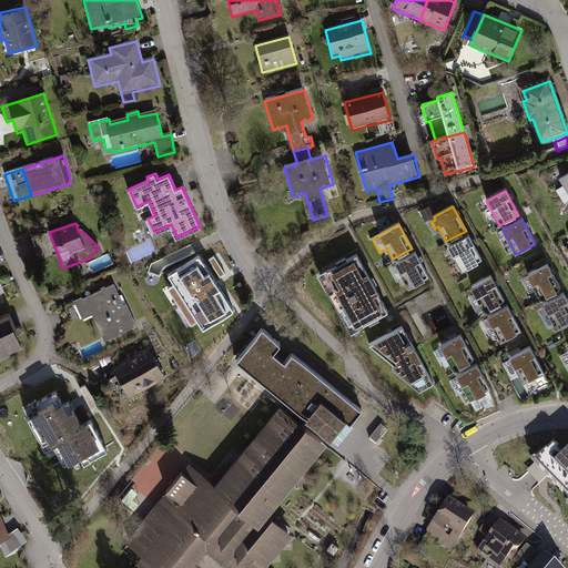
[(41,262),(58,255),(49,232),(32,239),(41,262)]
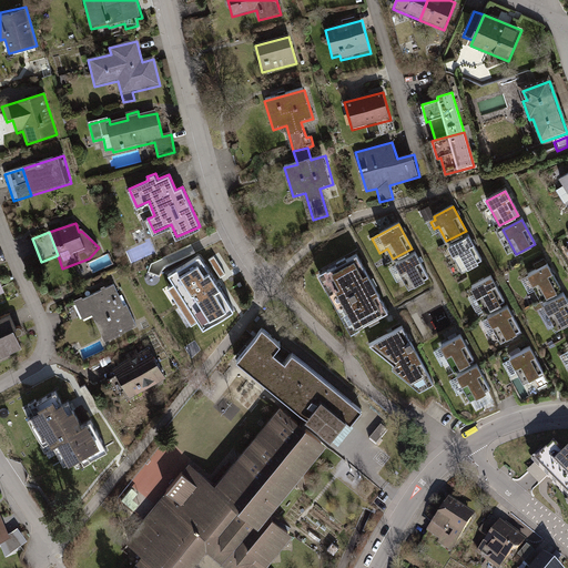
[(483,262),(469,237),(450,247),(464,272),(483,262)]
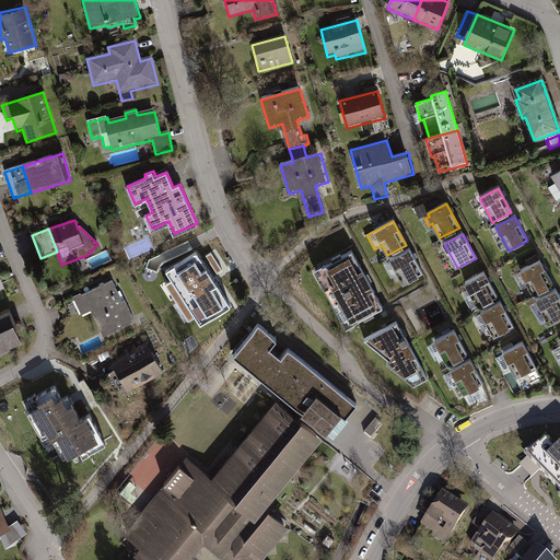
[(203,325),(231,306),(193,248),(156,273),(159,278),(147,286),(179,335),(200,321),(203,325)]
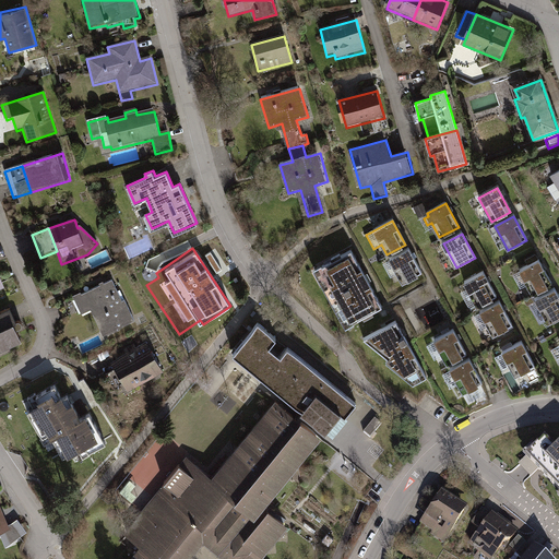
[(423,274),(409,250),(383,264),(391,278),(399,275),(404,285),(423,274)]
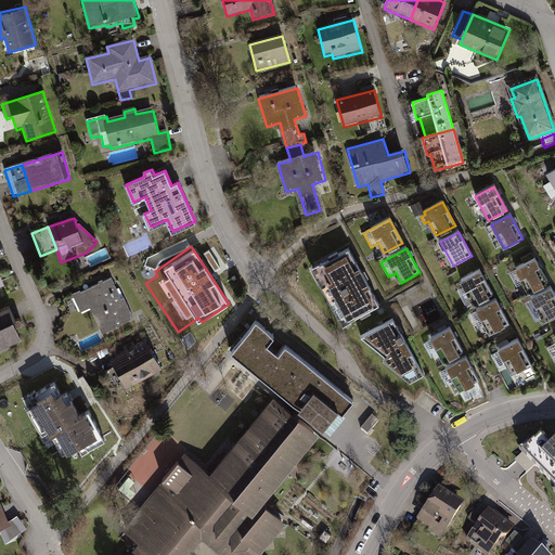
[(311,269),(340,327),(377,309),(348,250),(311,269)]
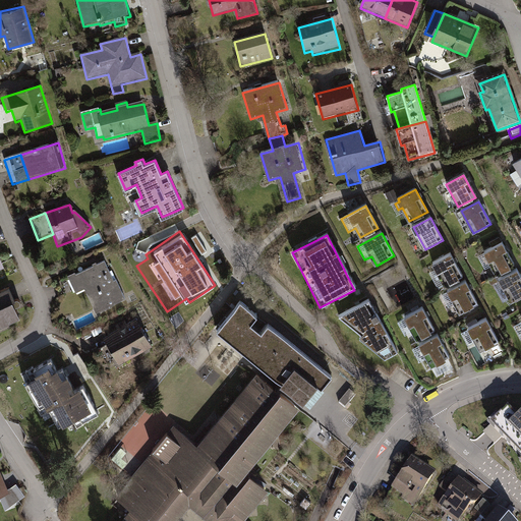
[(514,265),(502,242),(477,255),(484,269),(491,265),(497,274),(514,265)]
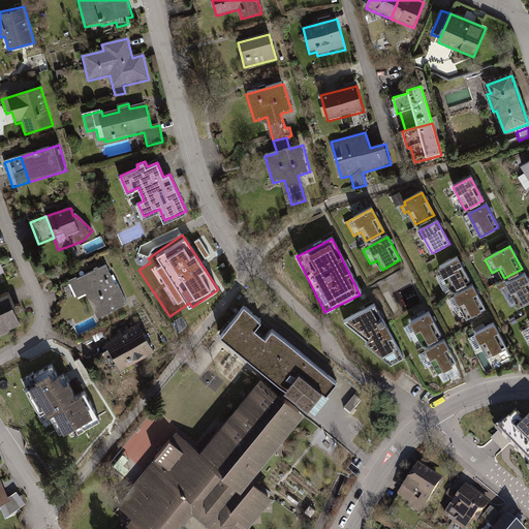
[(469,280),(457,257),(437,268),(442,275),(436,278),(444,293),(469,280)]
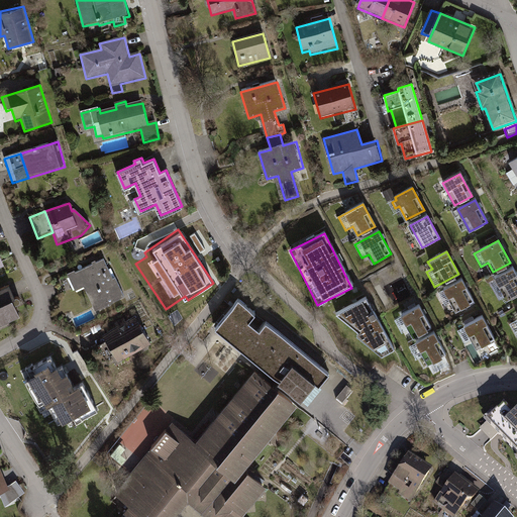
[(108,271),(104,261),(97,264),(96,262),(92,264),(93,267),(76,275),(75,272),(68,275),(77,294),(85,290),(96,314),(126,299),(111,270),(108,271)]
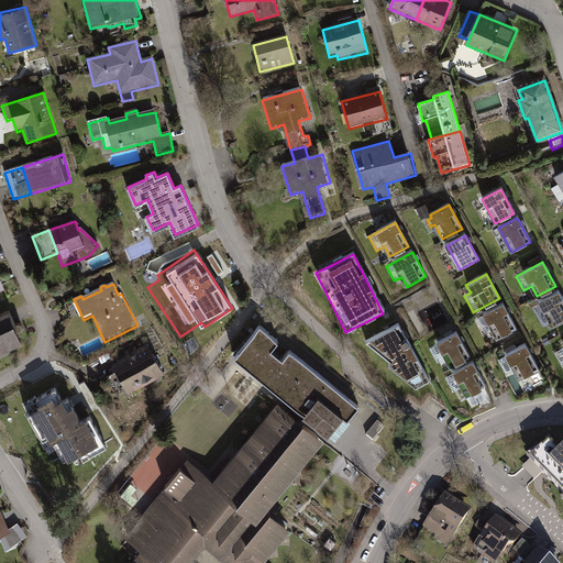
[(562,321),(562,299),(559,293),(538,304),(543,311),(537,315),(545,331),(562,321)]
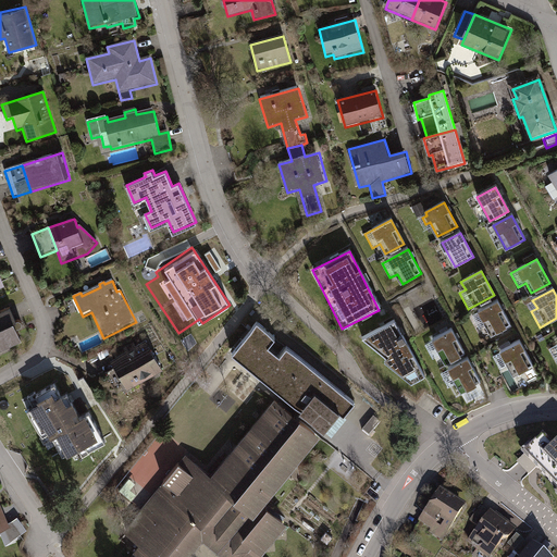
[(510,325),(498,301),(471,316),(479,330),(486,326),(492,336),(510,325)]
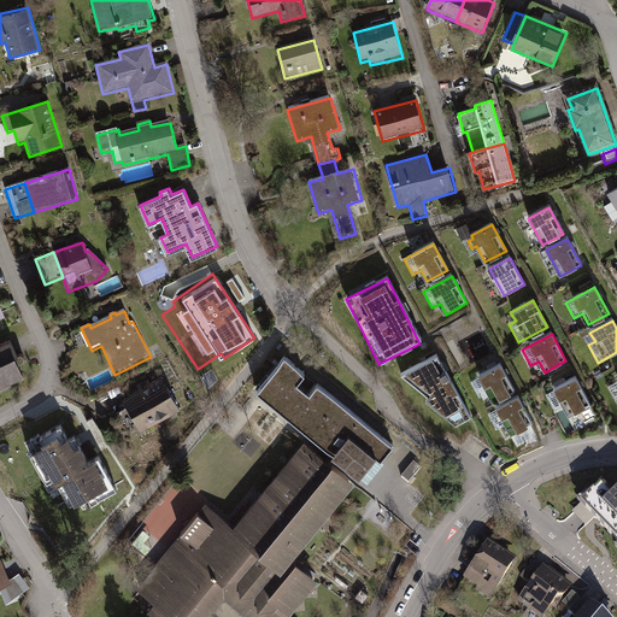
[(0,392),(3,391),(11,387),(9,382),(24,375),(18,363),(22,362),(23,360),(24,359),(24,358),(24,356),(22,354),(21,354),(18,354),(11,340),(0,345),(0,392)]
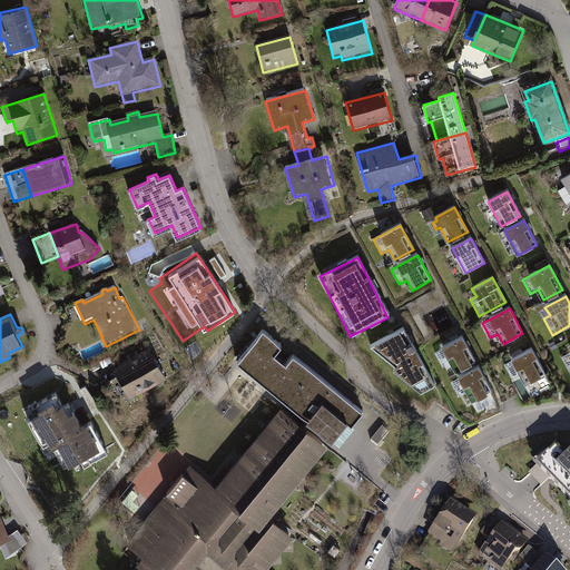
[(394,371),(422,394),(433,386),(403,330),(371,347),(396,369),(394,371)]
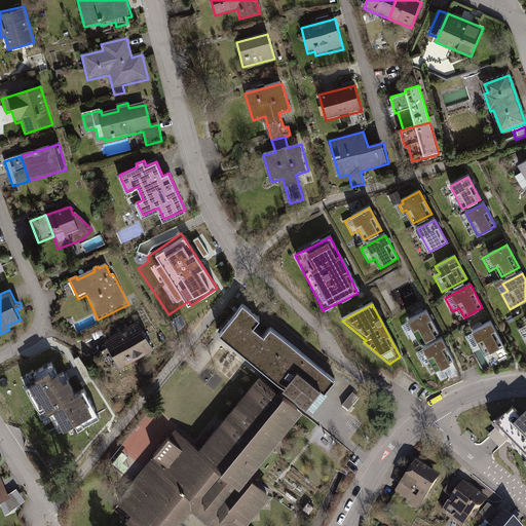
[(242,305),(219,333),(313,409),(336,380),(271,328),(264,336),(253,328),(260,318),(242,305)]
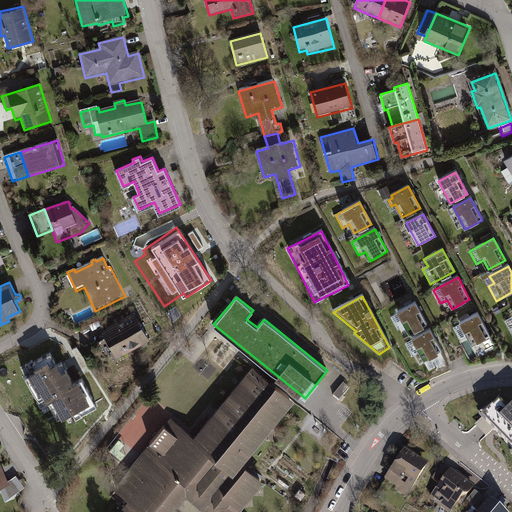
[(427,326),(415,304),(390,317),(397,330),(405,326),(409,335),(427,326)]
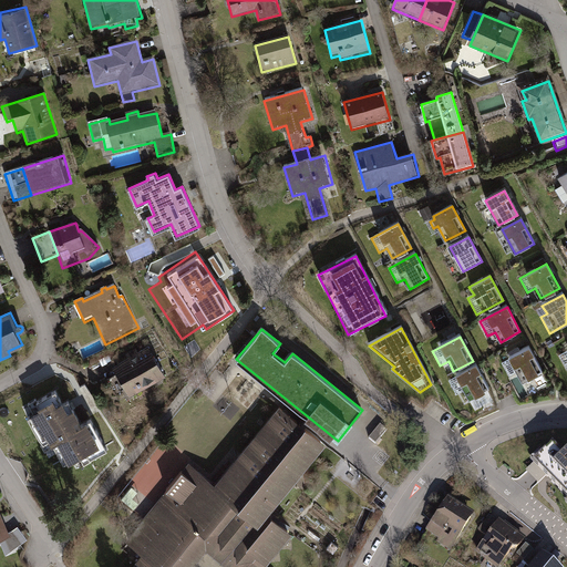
[(543,372),(529,348),(521,352),(519,350),(509,354),(512,358),(503,362),(511,377),(518,372),(524,382),(543,372)]
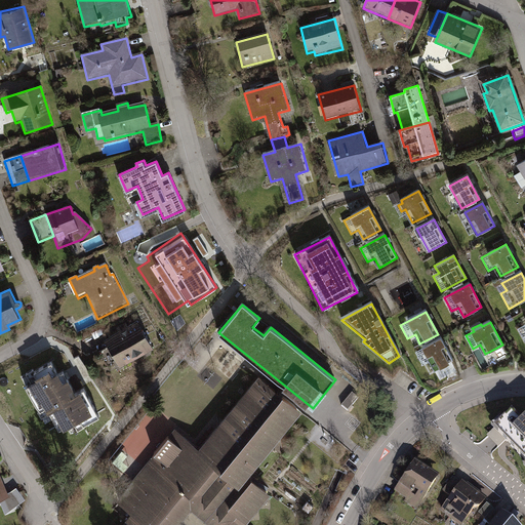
[(119,334),(105,342),(108,349),(117,365),(120,370),(154,351),(139,323),(130,328),(126,323),(116,328),(119,334)]
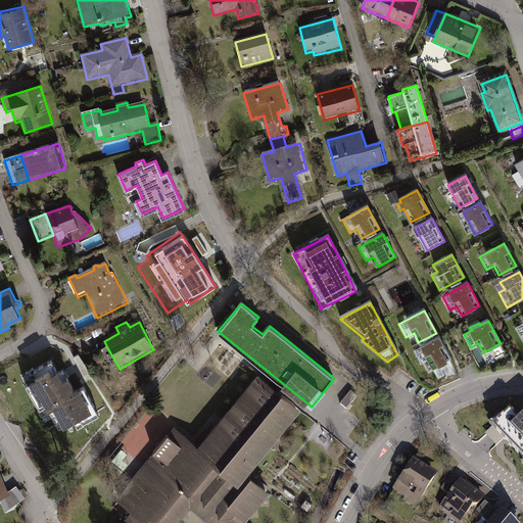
[(452,361),(440,338),(415,351),(422,365),(429,361),(434,370),(452,361)]
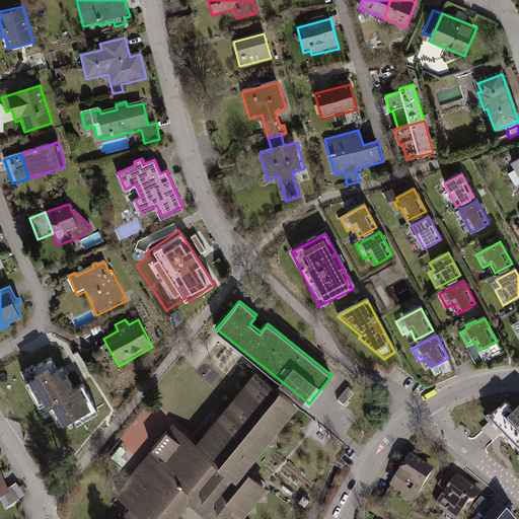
[(106,366),(116,361),(106,345),(97,350),(106,366)]
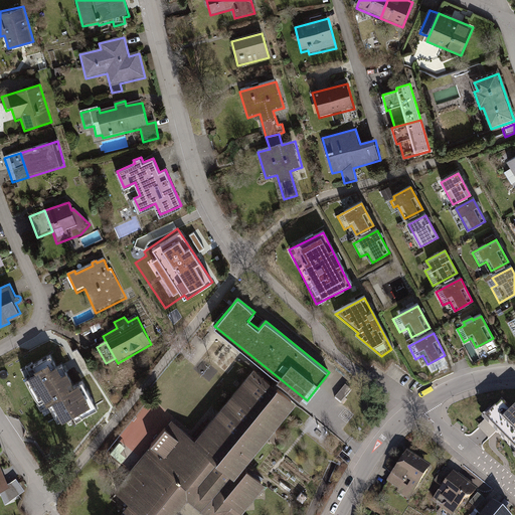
[(81,417),(97,408),(82,382),(73,387),(61,365),(57,367),(50,354),(31,364),(35,370),(25,376),(40,403),(46,400),(58,421),(78,411),(81,417)]
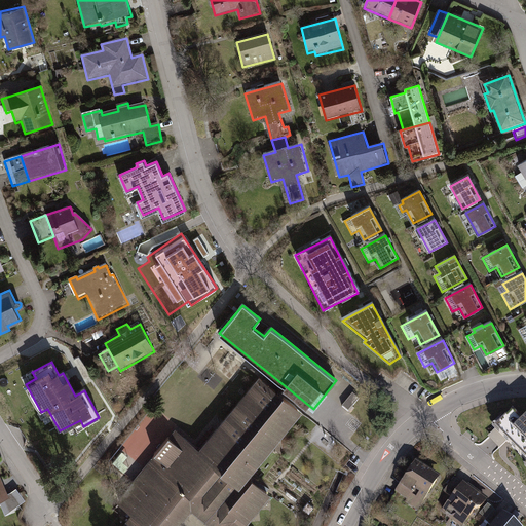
[(175,431),(118,503),(133,515),(147,525),(181,525),(190,515),(203,525),(249,525),(271,498),(267,495),(272,489),(256,477),(303,416),(258,381),(201,452),(175,431)]
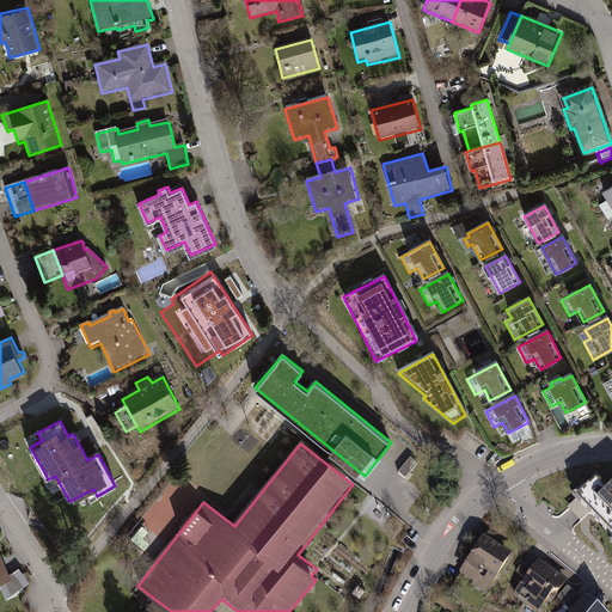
[(422,463),(415,457),(399,476),(407,482),(422,463)]
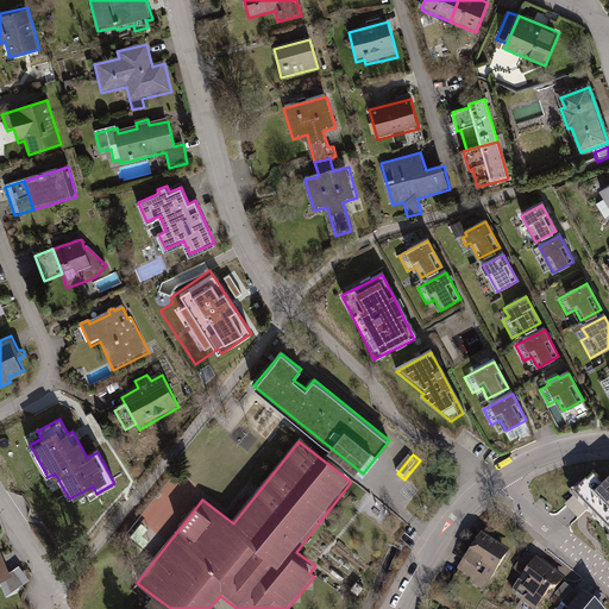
[(608,488),(606,491),(592,478),(572,500),(608,534),(608,488)]
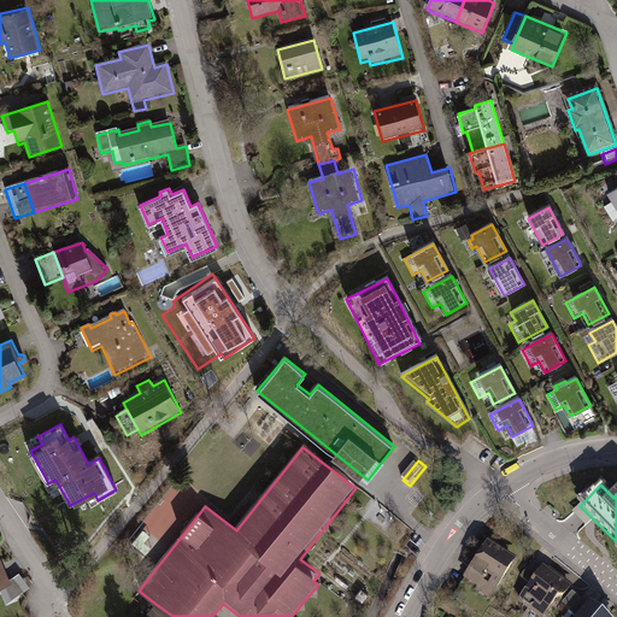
[(371,501),(360,516),(397,546),(409,532),(371,501)]
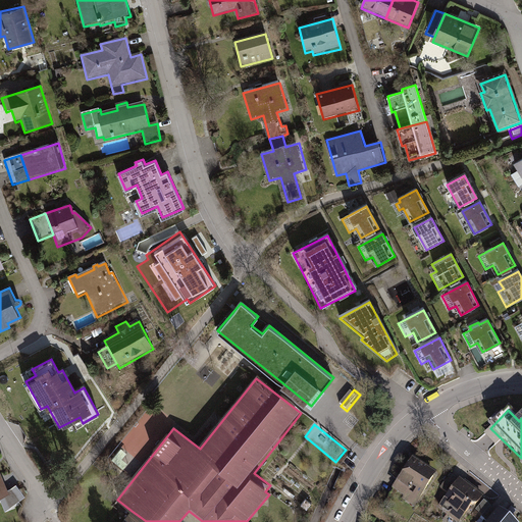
[(413,460),(393,492),(405,501),(403,504),(415,511),(437,475),(413,460)]
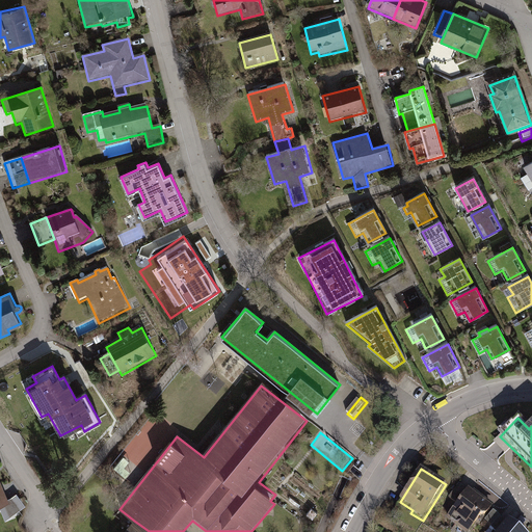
[(0,507),(5,521),(11,516),(5,501),(8,499),(0,479),(0,500),(2,505),(0,506),(0,507)]
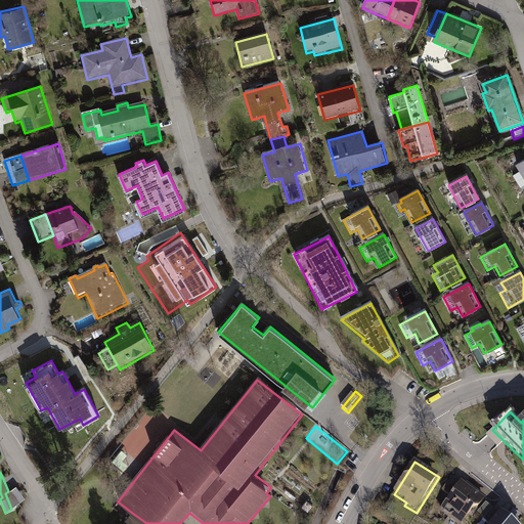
[(442,492),(451,498),(462,484),(453,478),(442,492)]
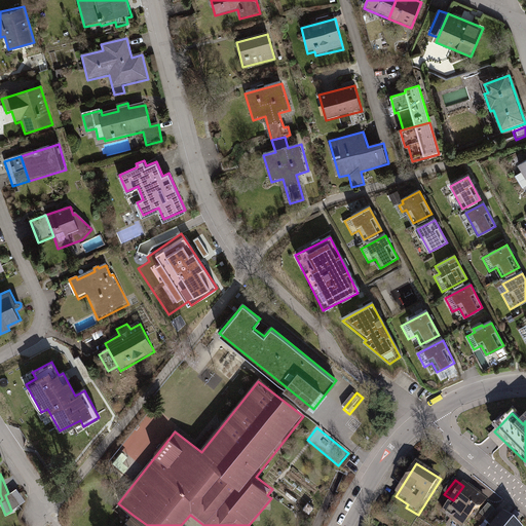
[(470,488),(464,485),(463,486),(453,500),(442,515),(445,517),(442,521),(449,525),(467,525),(478,513),(481,515),(490,501),(470,487),(470,488)]
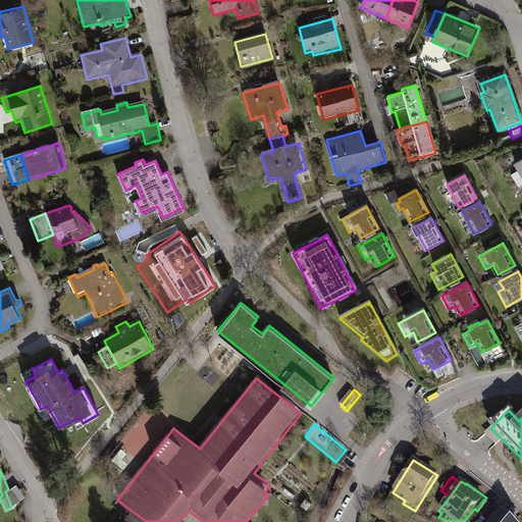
[(11,488),(19,501),(25,497),(16,484),(11,488)]
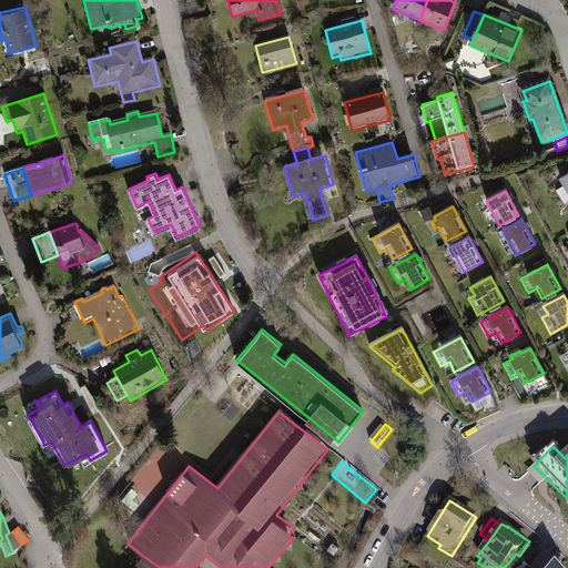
[(21,545),(12,531),(9,533),(6,535),(12,551),(21,545)]
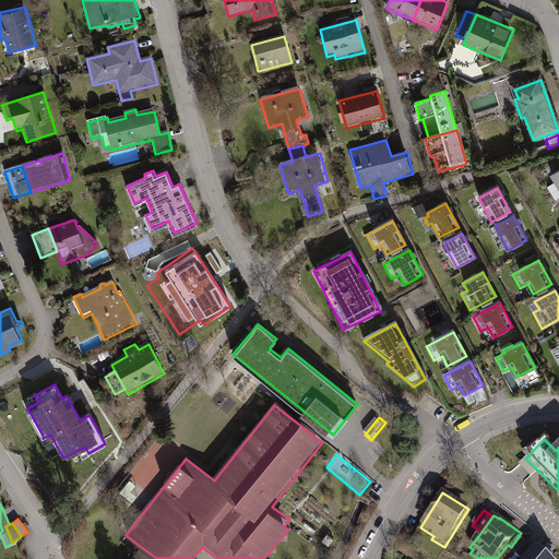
[(524,543),(519,538),(511,549),(516,554),(524,543)]
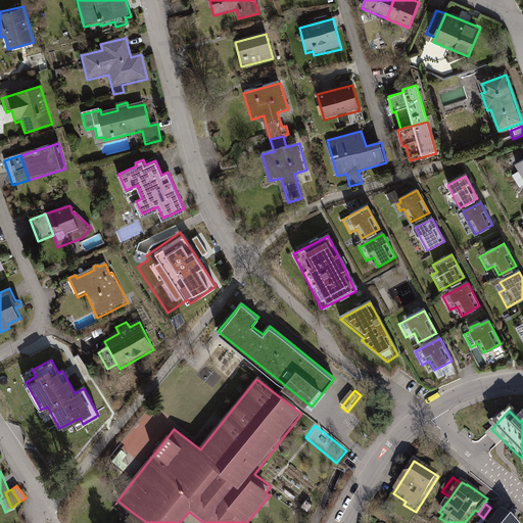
[(484,521),(485,522),(493,522),(501,515),(493,510),(484,521)]
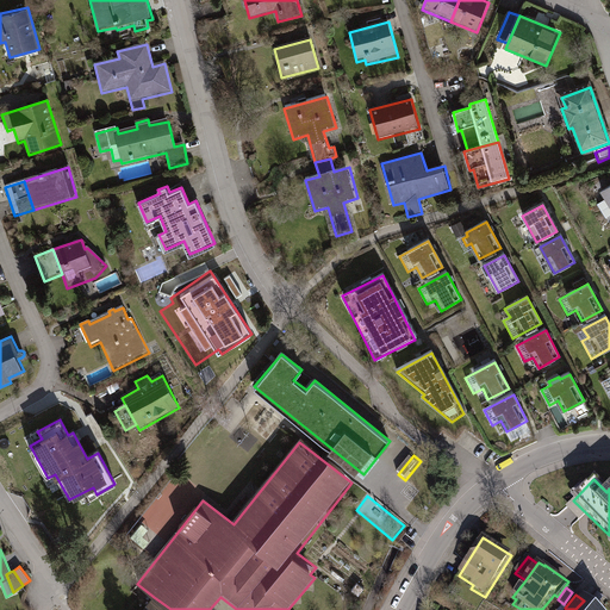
[(148,609),(170,609),(154,597),(145,608),(148,609)]
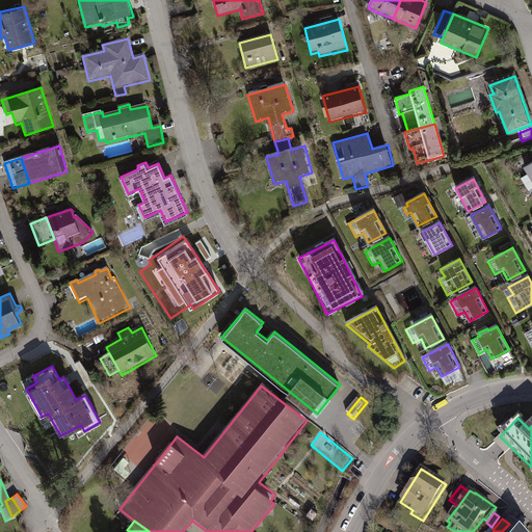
[(502,531),(523,531),(510,522),(509,524),(502,531)]
